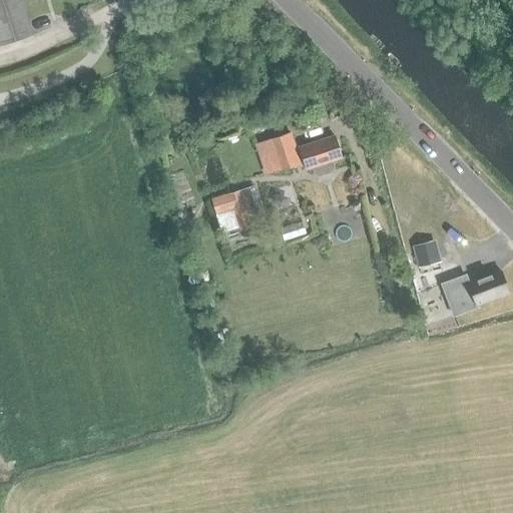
[(0,0),(0,44),(27,36),(15,0),(0,0)]
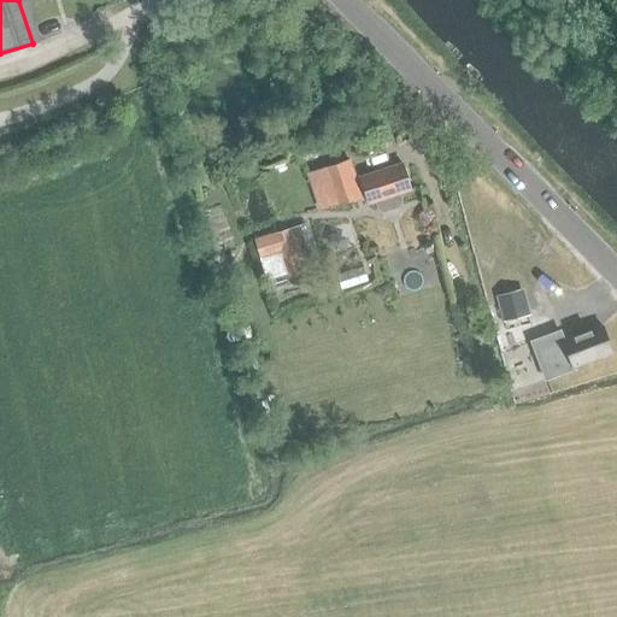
[(322,169),(334,205),(364,195),(368,205),(374,203),(376,210),(382,212),(397,207),(399,203),(397,195),(410,191),(401,164),(359,178),(359,180),(354,181),(353,175),(348,160),(322,169)]
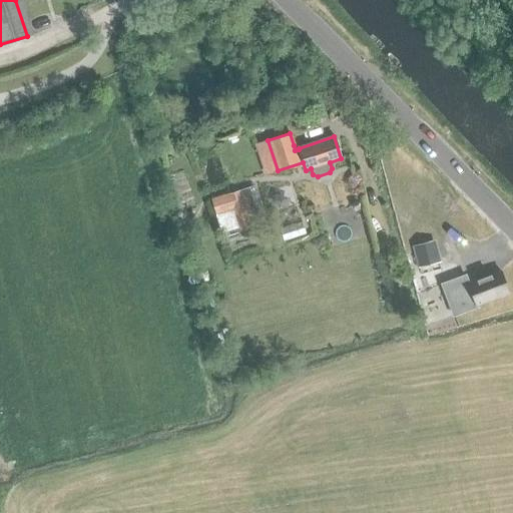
[(232,210),(239,232),(260,226),(246,187),(209,200),(214,216),(232,210)]
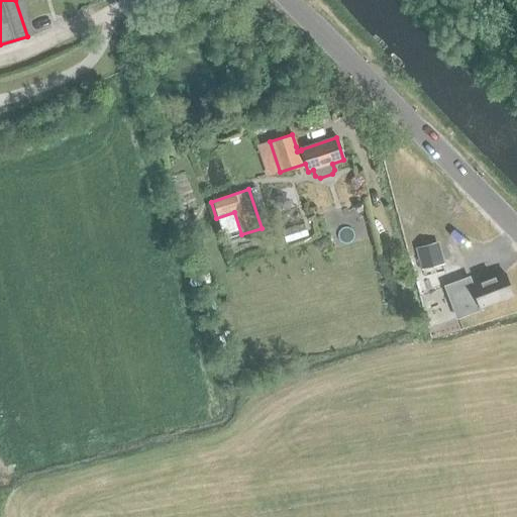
[(282,231),(286,244),(308,237),(304,224),(282,231)]
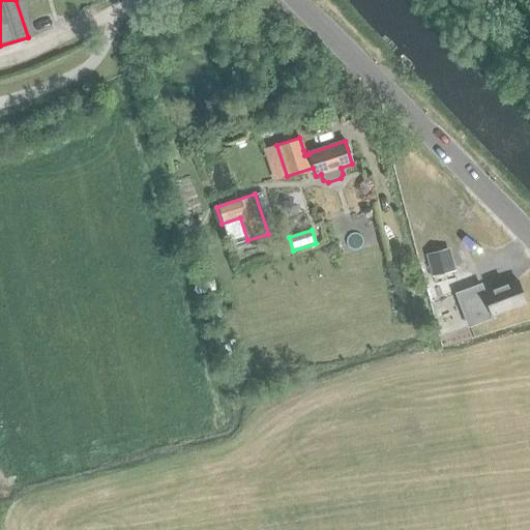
[(446,251),(424,256),(431,277),(452,272),(446,251)]
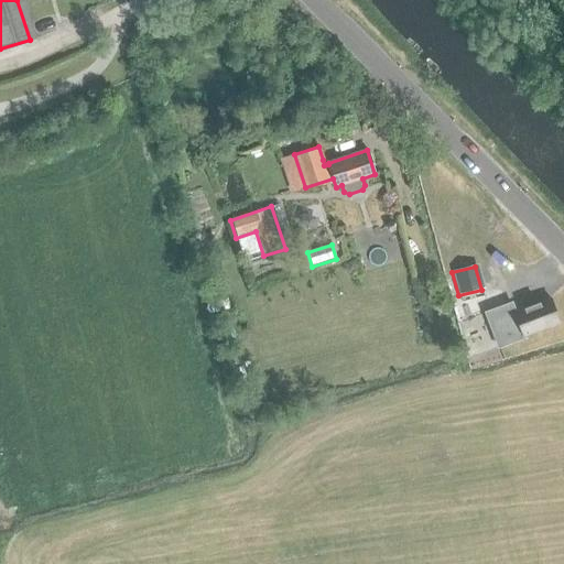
[(485,316),(498,353),(525,343),(522,334),(557,321),(549,299),(513,312),(511,305),(485,316)]
